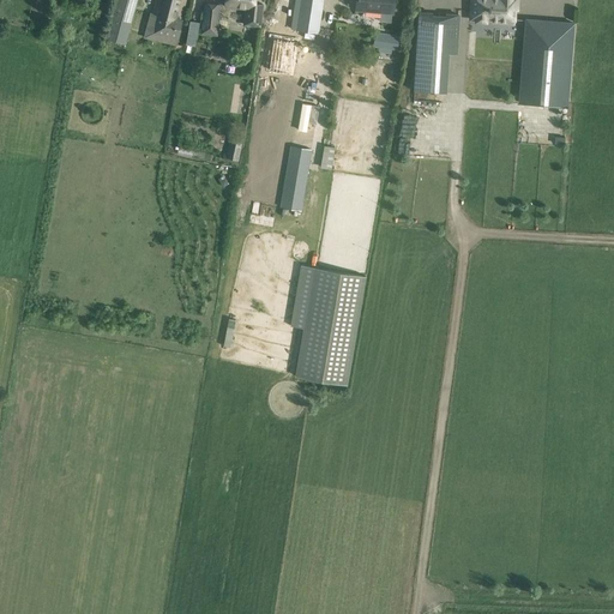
[(115,0),(106,38),(110,40),(125,43),(137,0),(115,0)]
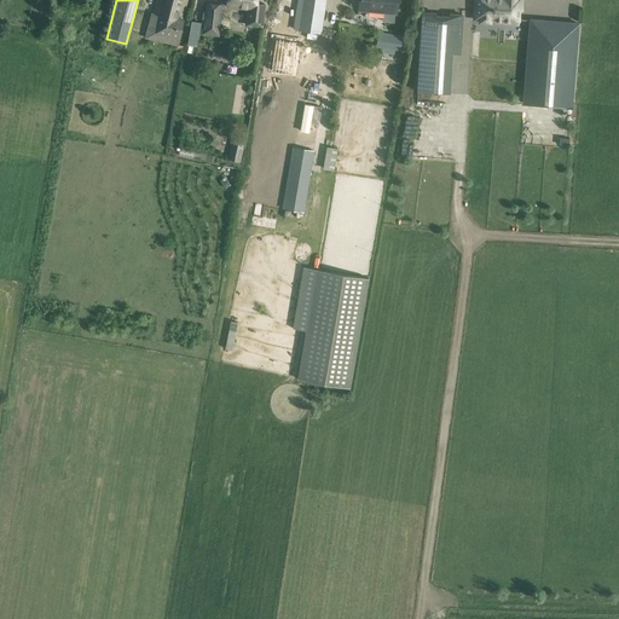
[(183,19),(186,0),(157,0),(154,13),(152,12),(148,29),(179,36),(184,19),(183,19)]
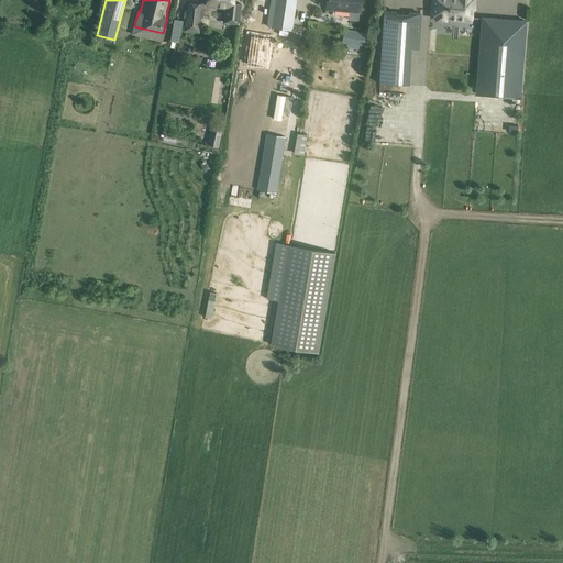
[(239,24),(241,3),(233,2),(233,0),(206,0),(206,4),(232,8),(231,17),(228,15),(228,23),(239,24)]
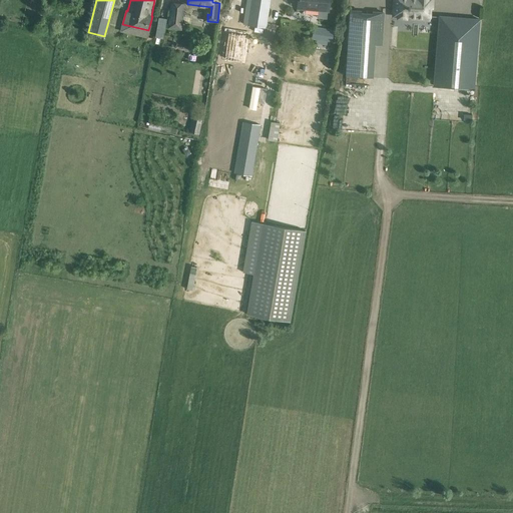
[(239,29),(239,30),(249,32),(265,34),(266,27),(270,0),(243,0),(240,23),(239,29)]
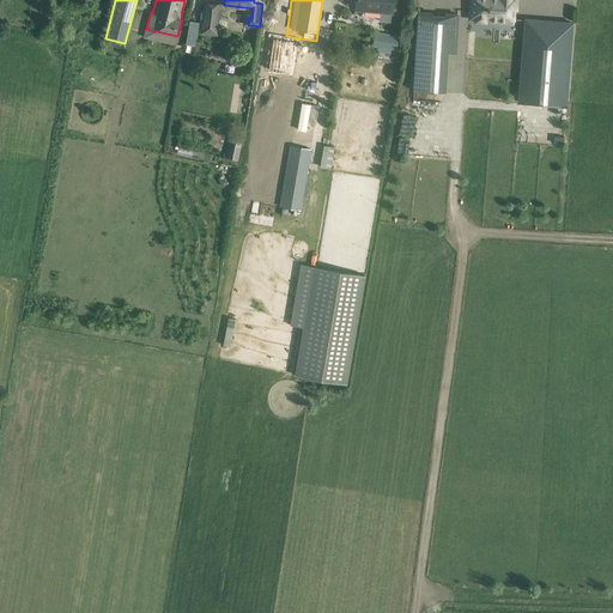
[(393,12),(393,1),(393,0),(356,0),(356,10),(393,12)]
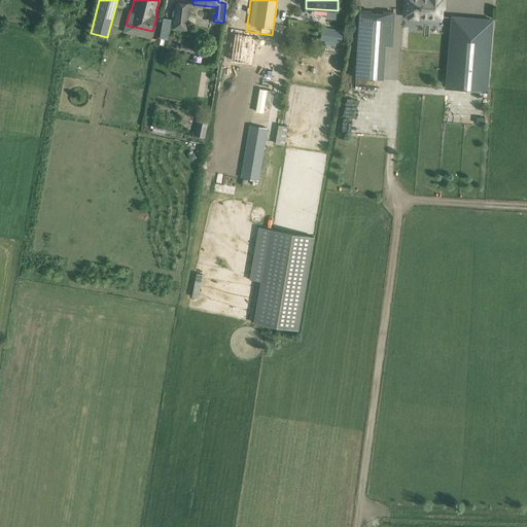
[(405,0),(403,16),(409,16),(409,18),(417,18),(421,18),(421,19),(434,20),(434,16),(442,16),(442,8),(444,8),(444,0),(405,0)]
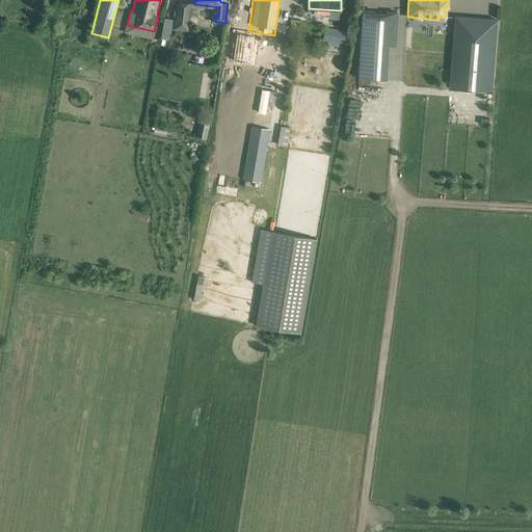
[(188,30),(191,3),(177,1),(174,29),(188,30)]
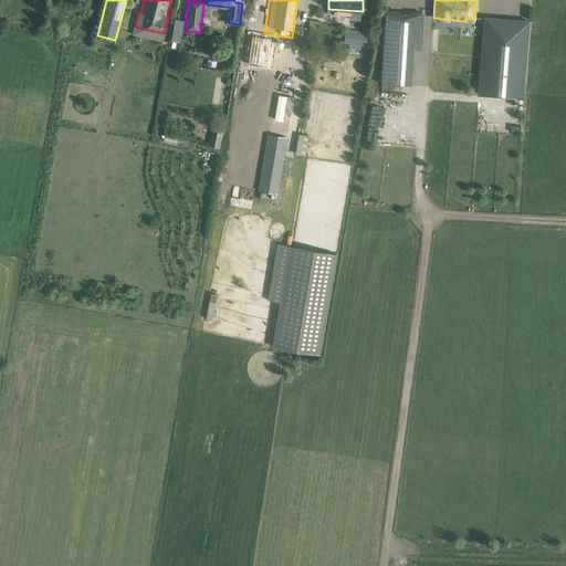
[(385,48),(420,50),(422,13),(411,12),(410,19),(398,19),(398,12),(387,11),(385,48)]
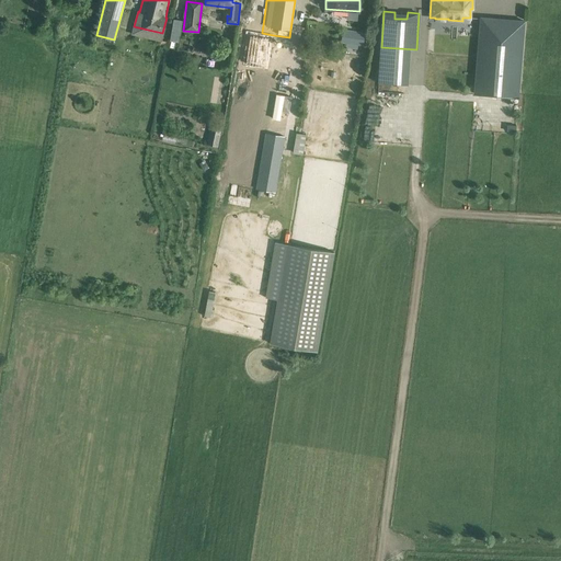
[(490,19),(481,18),(474,93),(518,98),(524,21),(515,20),(514,33),(489,31),(490,19)]
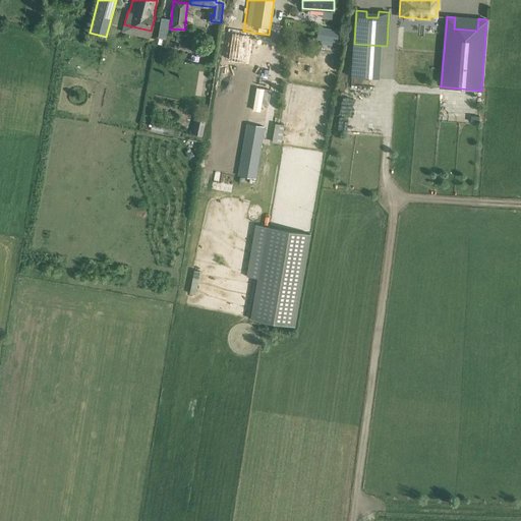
[(40,26),(41,27),(49,33),(54,24),(45,18),(40,26)]
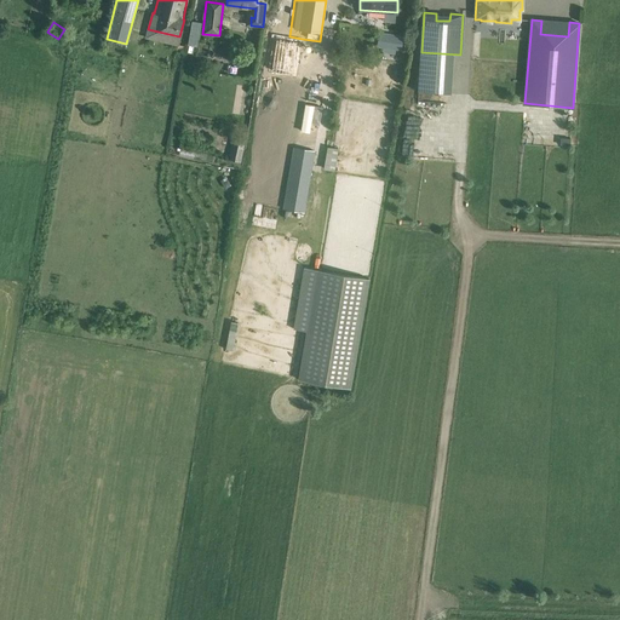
[(397,35),(379,32),(377,46),(382,47),(382,52),(394,53),(395,44),(401,44),(402,38),(397,36),(397,35)]
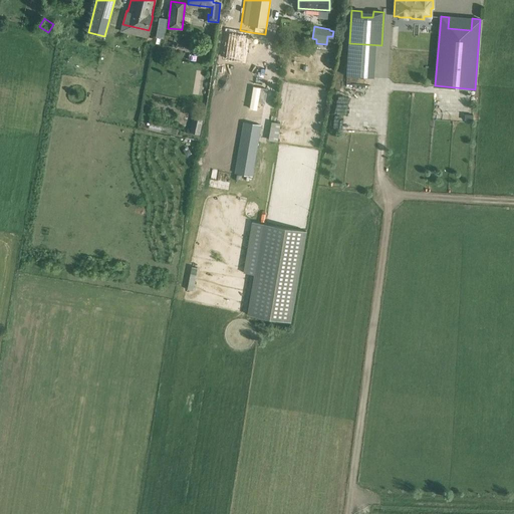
[(227,39),(224,63),(231,64),(239,65),(241,53),(243,41),(227,39)]
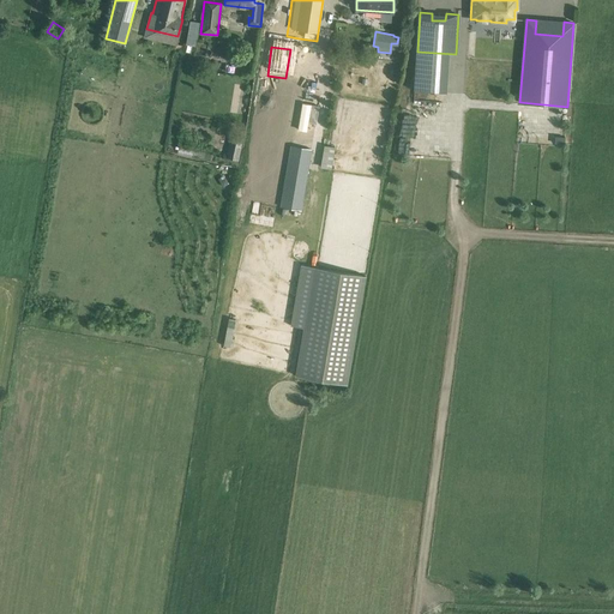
[(239,161),(244,142),(230,138),(226,157),(239,161)]
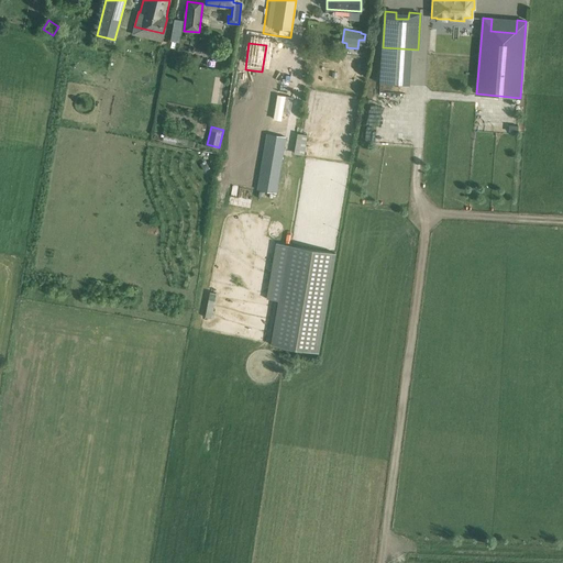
[(286,136),(267,133),(263,159),(282,163),(286,136)]
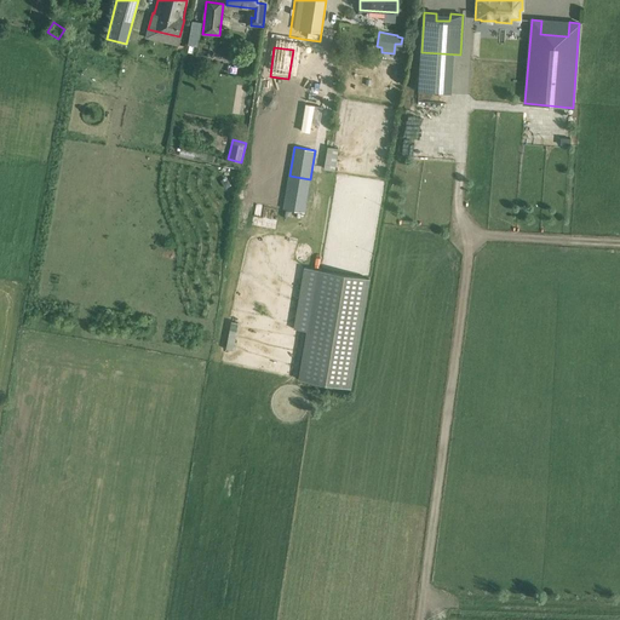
[(334,171),(338,149),(327,147),(323,170),(334,171)]
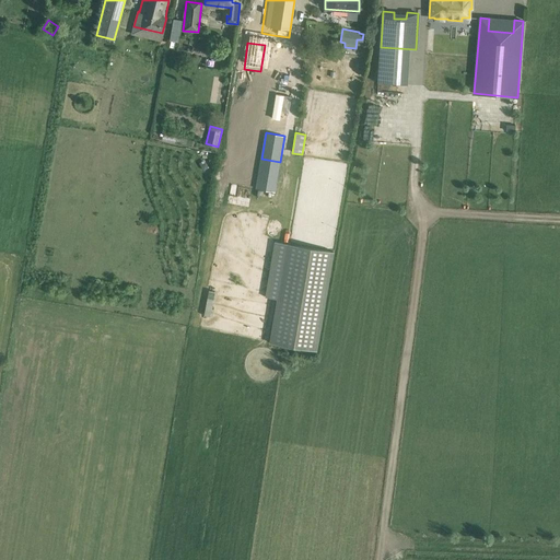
[(317,351),(334,252),(275,241),(265,298),(277,299),(269,342),(317,351)]
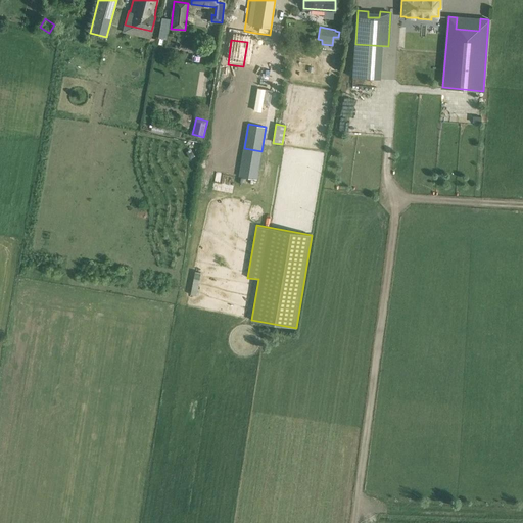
[(196,295),(199,279),(193,278),(190,294),(196,295)]
